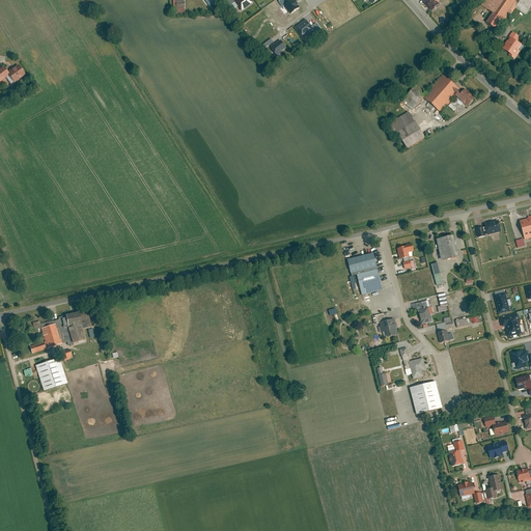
[(184,0),(175,0),(176,0),(177,9),(184,8),(185,8),(184,0)]
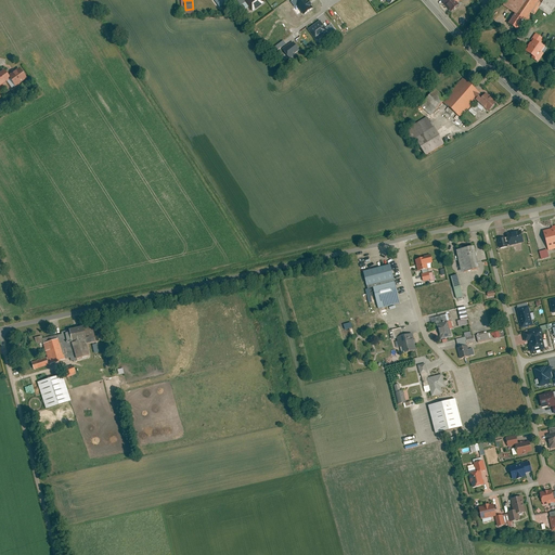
[(247,0),(245,2),(253,12),(265,3),(261,0),(247,0)]
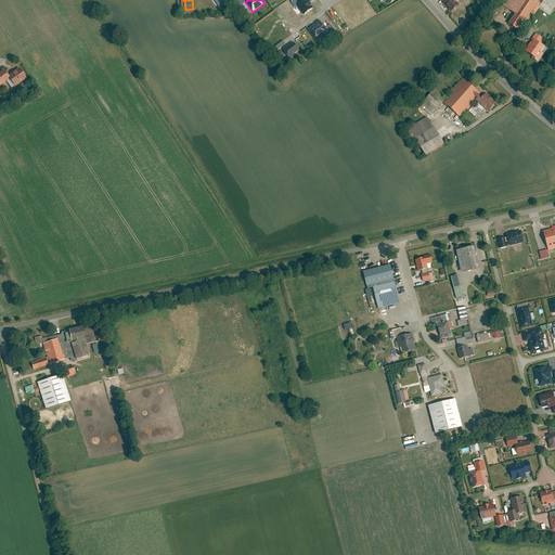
[(313,8),(307,0),(306,0),(297,5),(304,15),(313,8)]
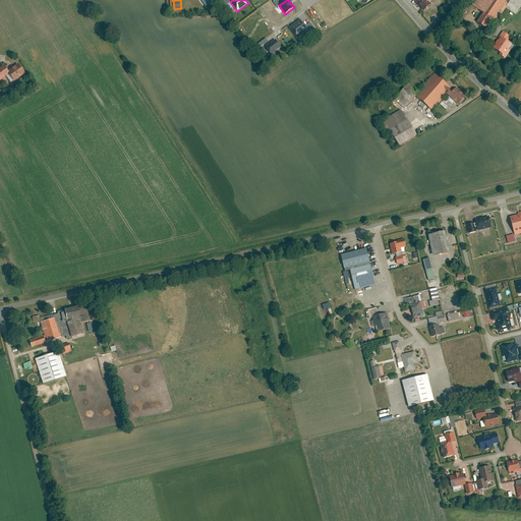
[(416,0),(414,2),(423,12),(430,5),(429,3),(431,1),(432,2),(433,0),(416,0)]
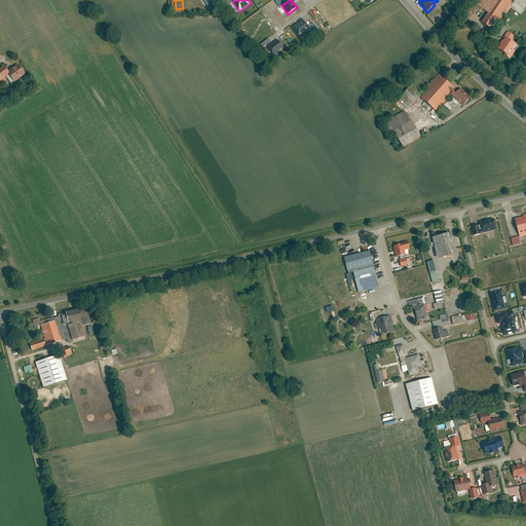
[(487,13),(481,23),(490,29),(497,20),(500,23),(511,8),(520,15),(525,6),(525,0),(479,0),(476,5),(487,13)]
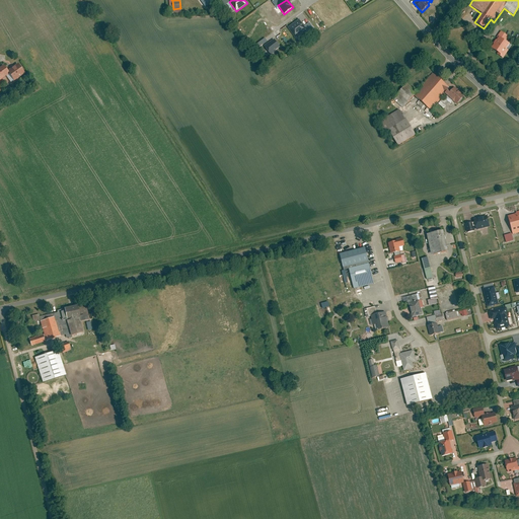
[(295,38),(305,29),(299,20),(289,28),(295,38)]
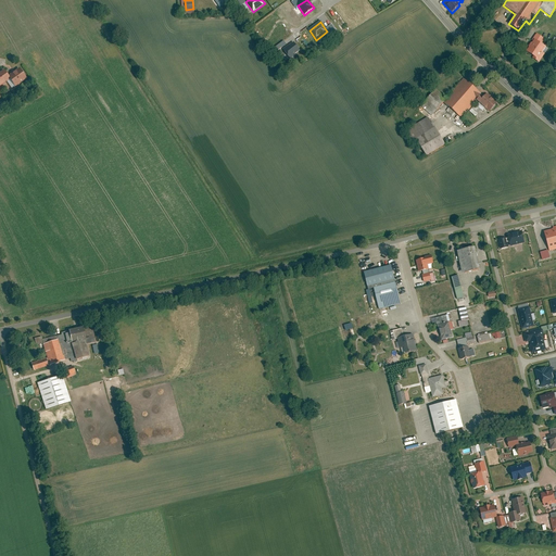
[(326,29),(327,32),(331,37),(337,33),(331,25),(326,29)]
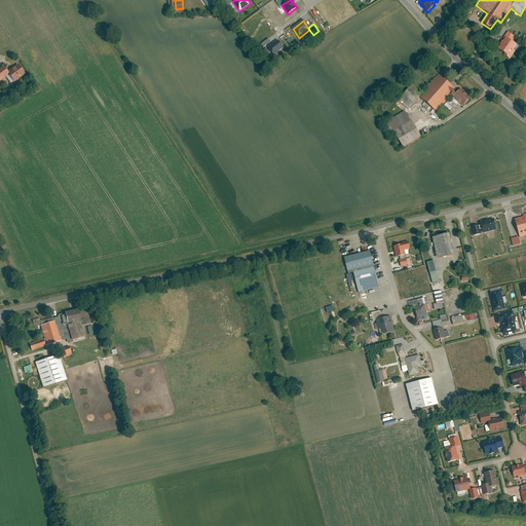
[(500,45),(497,49),(504,53),(502,55),(510,60),(519,46),(512,41),(514,38),(513,37),(514,36),(508,32),(502,38),(504,39),(502,41),(502,40),(499,44),(500,45)]
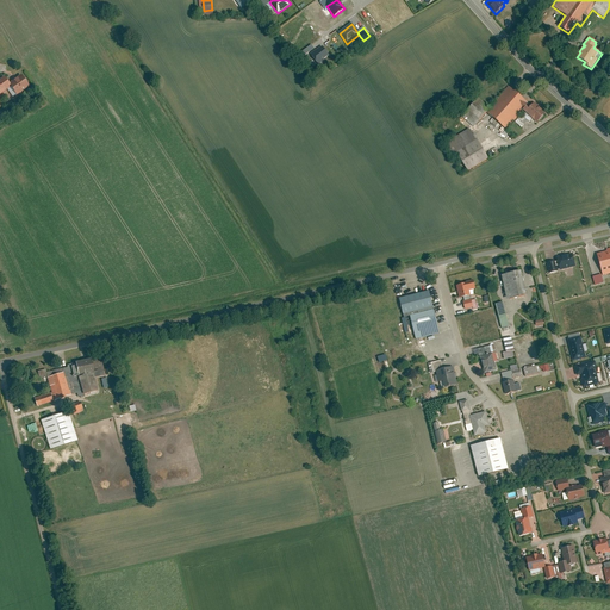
[(305,55),(313,49),(311,45),(303,51),(305,55)]
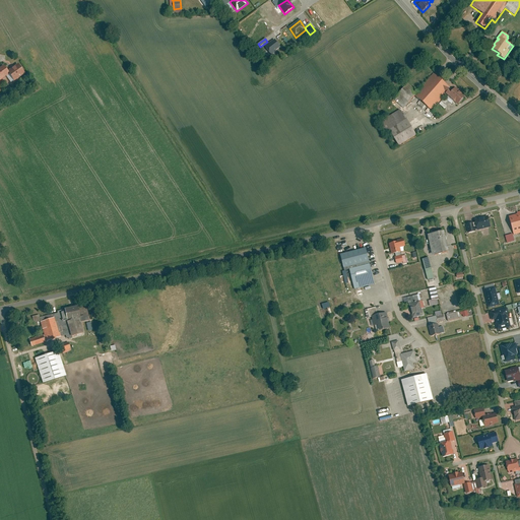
[(275,51),(279,47),(275,41),(270,44),(269,43),(265,47),(271,55),(276,52),(275,51)]
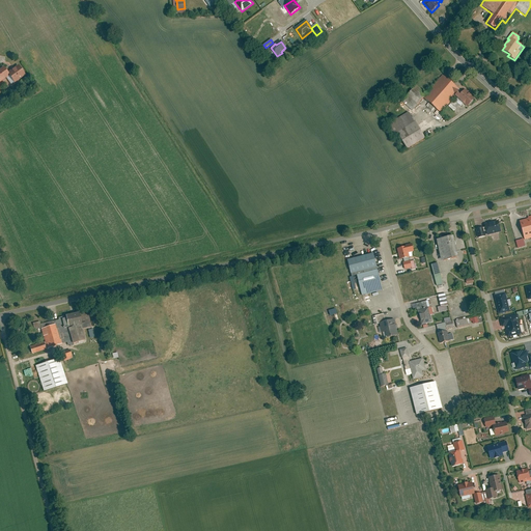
[(12,82),(24,74),(18,65),(7,73),(11,79),(12,82)]
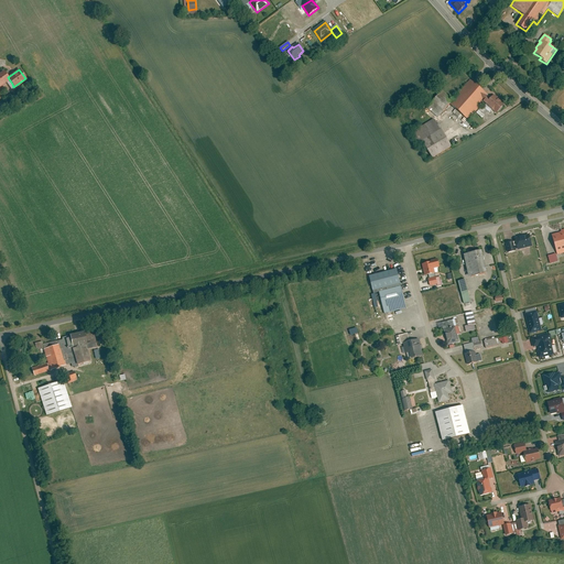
[(3,72),(0,73),(0,91),(12,84),(8,77),(3,72)]
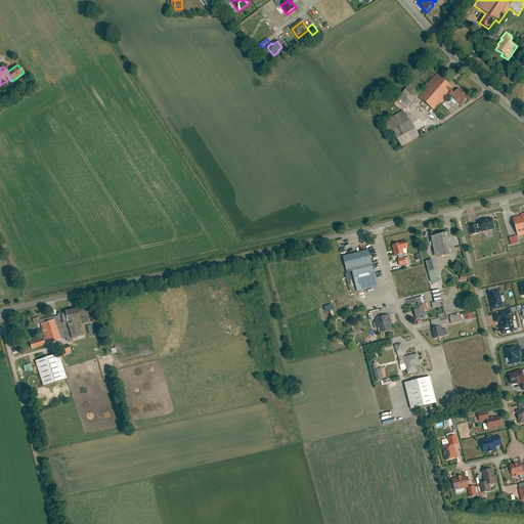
[(396,101),(406,110),(418,97),(434,112),(448,96),(461,106),(469,97),(459,88),(455,91),(436,75),(420,93),(410,85),(396,101)]
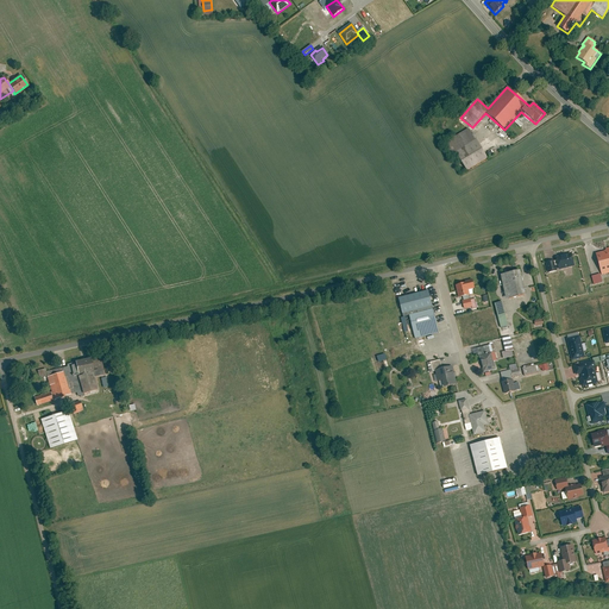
[(469,129),(443,144),(451,156),(456,154),(466,171),(488,159),(469,129)]
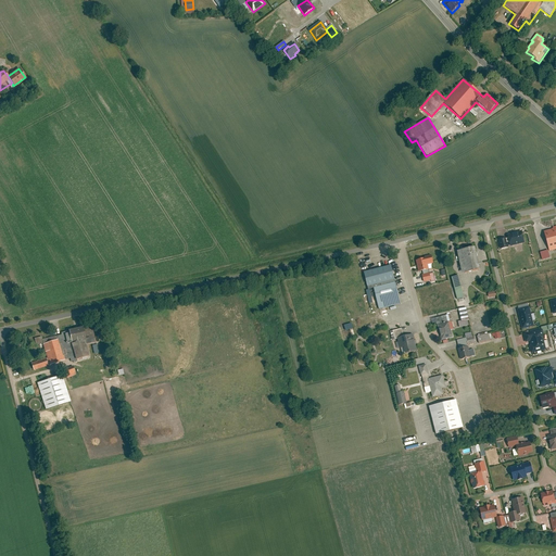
[(555,226),(543,230),(550,251),(555,248),(555,226)]
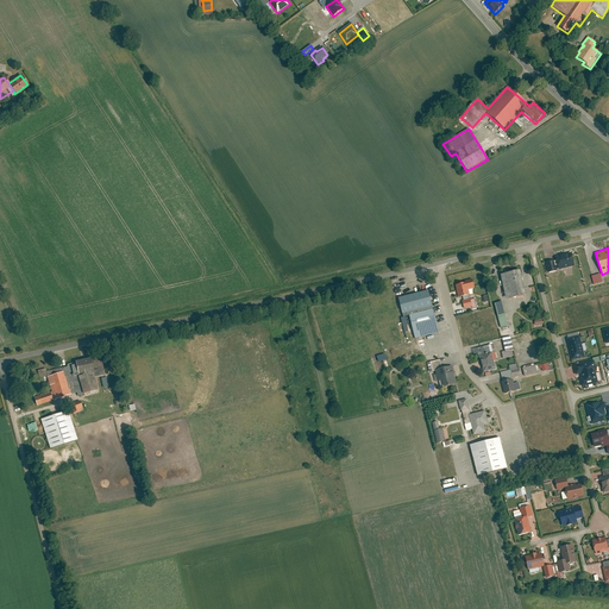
[(553,262),(553,261),(546,262),(548,272),(556,270),(554,265),(557,265),(559,270),(575,265),(571,253),(556,258),(556,261),(553,262)]
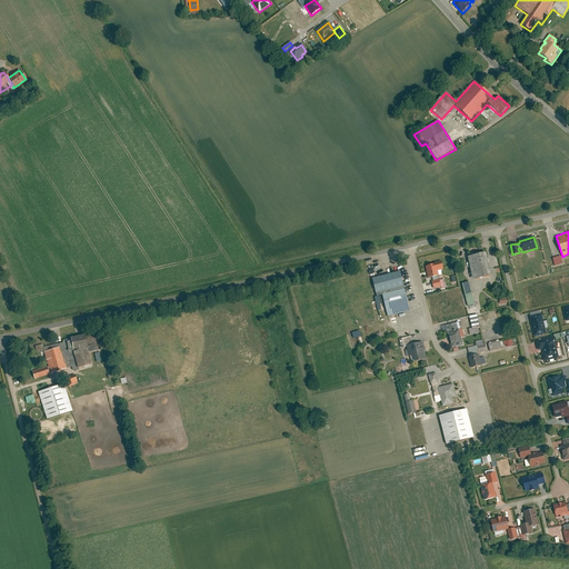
[(490,276),(485,252),(467,258),(472,280),(490,276)]
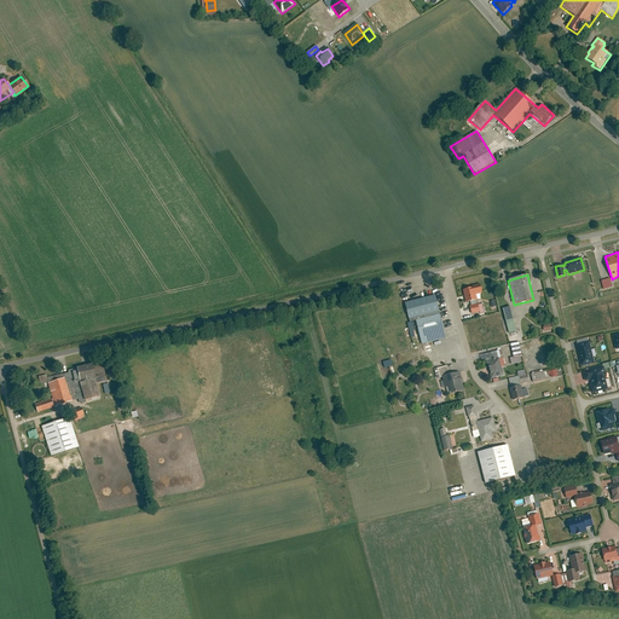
[(609,278),(601,281),(603,289),(612,287),(609,278)]
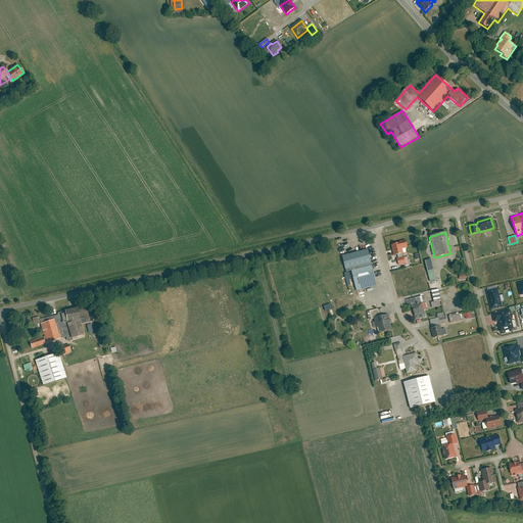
[(393,255),(397,254),(398,258),(397,258),(398,266),(410,263),(408,256),(402,257),(401,253),(403,253),(401,249),(408,247),(406,241),(391,245),(393,255)]
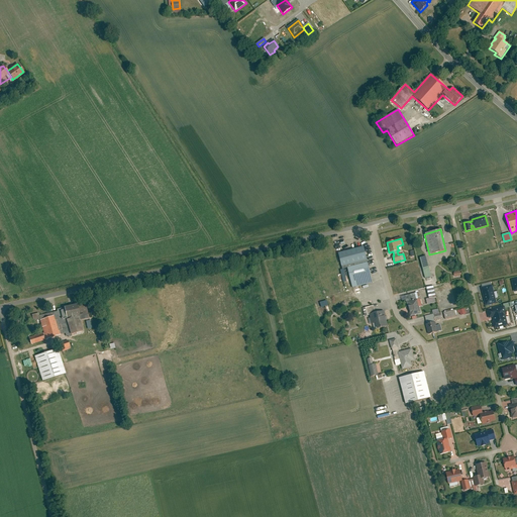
[(364,246),(337,253),(341,270),(347,268),(368,263),(364,246)]
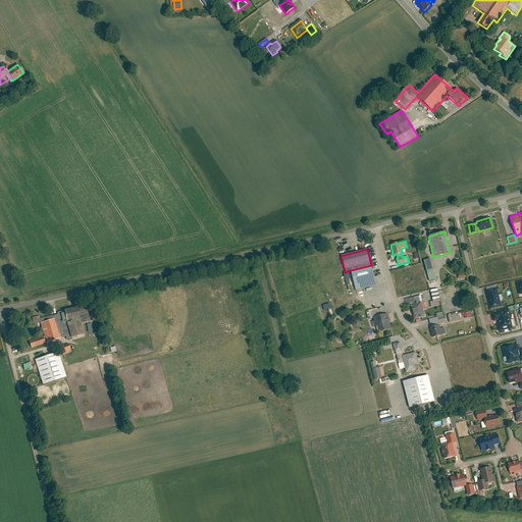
[(435,279),(430,259),(423,261),(429,281),(435,279)]
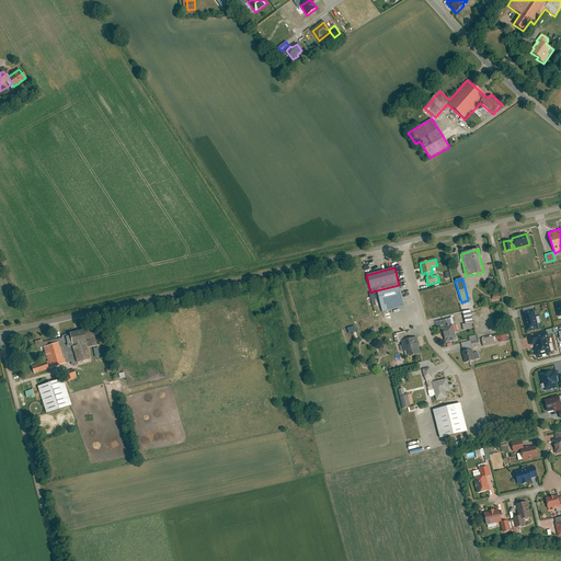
[(404,307),(399,285),(377,290),(382,312),(404,307)]
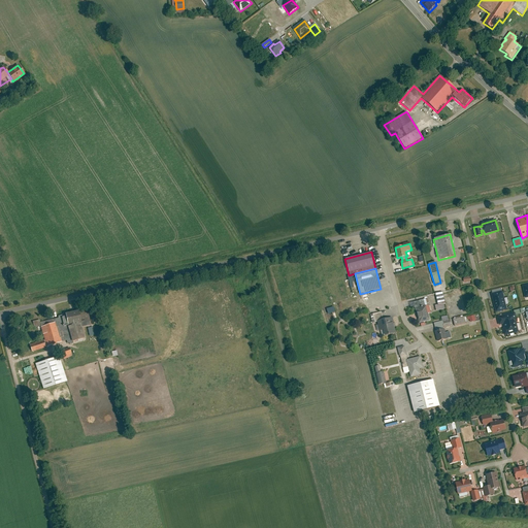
[(442,291),(434,293),(437,303),(446,301),(442,291)]
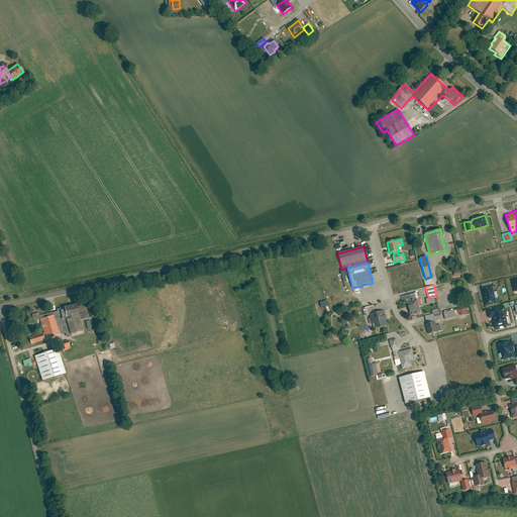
[(496,302),(492,285),(481,287),(485,305),(496,302)]
